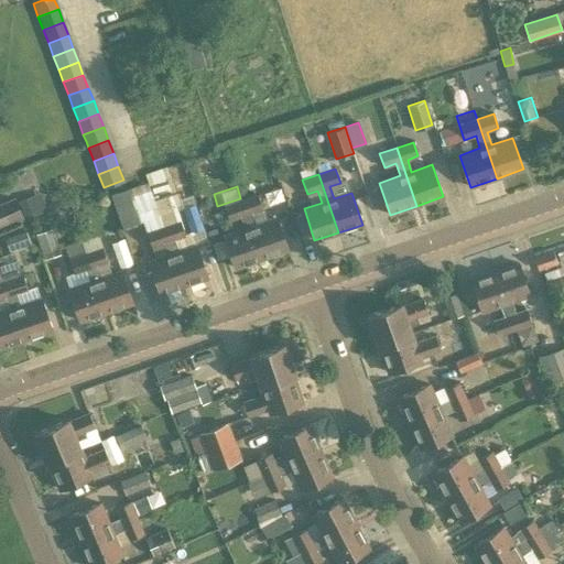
[(128,191),(111,195),(121,227),(138,221),(128,191)]
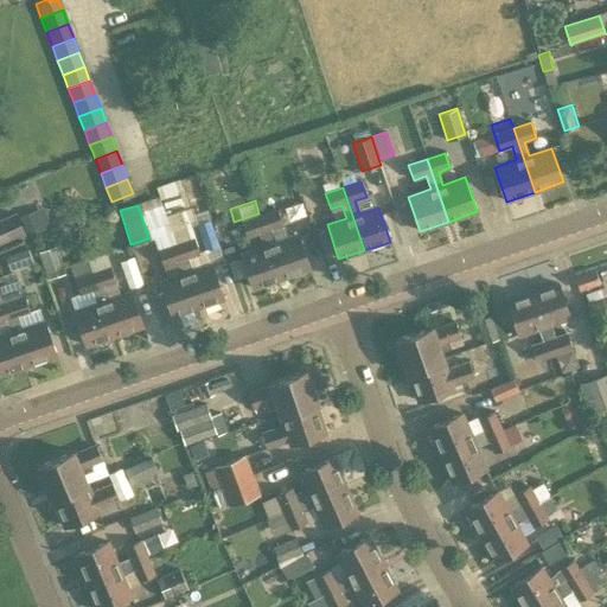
[(34,210),(19,216),(27,236),(43,230),(34,210)]
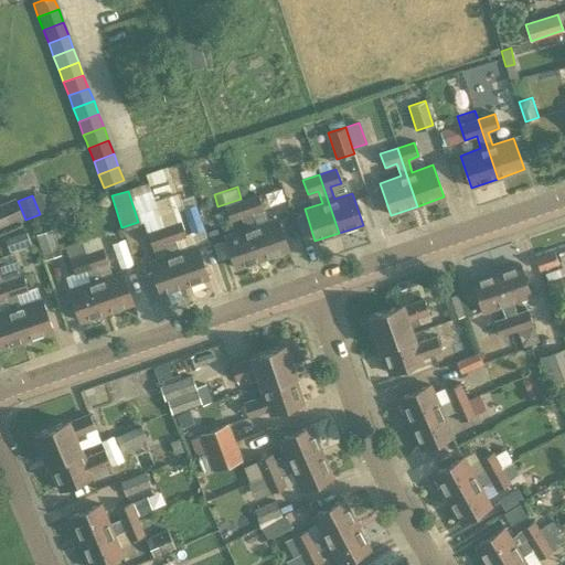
[(262,259),(288,251),(278,219),(257,225),(253,213),(263,210),(258,195),(242,201),(262,259)]
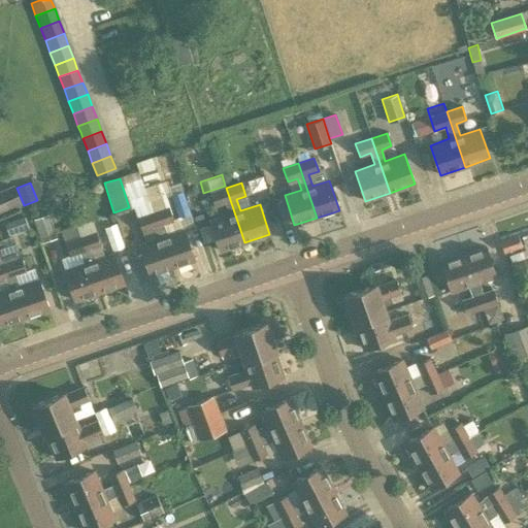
[(0,190),(0,215),(22,205),(12,185),(0,190)]
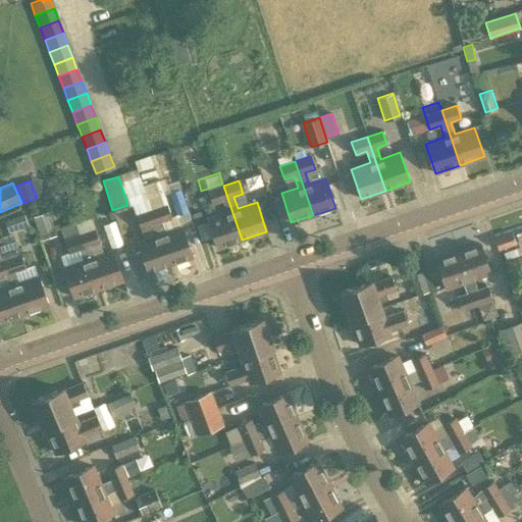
[(217,248),(242,240),(223,186),(207,191),(211,204),(222,201),(226,212),(207,219),(217,248)]
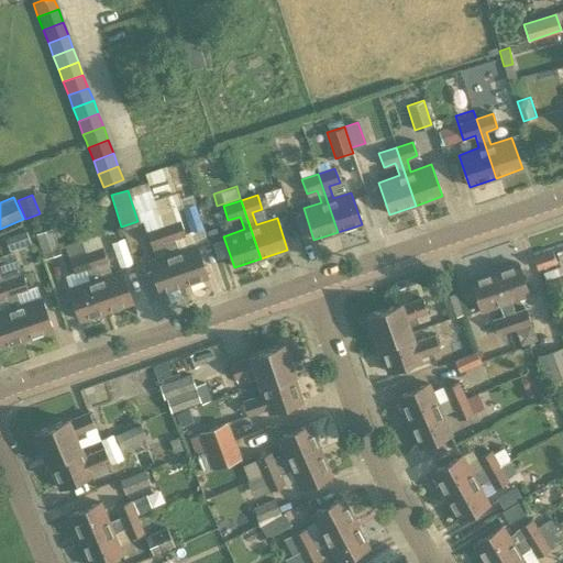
[(164,227),(184,285),(207,277),(196,245),(178,252),(174,239),(186,235),(180,221),(164,227)]
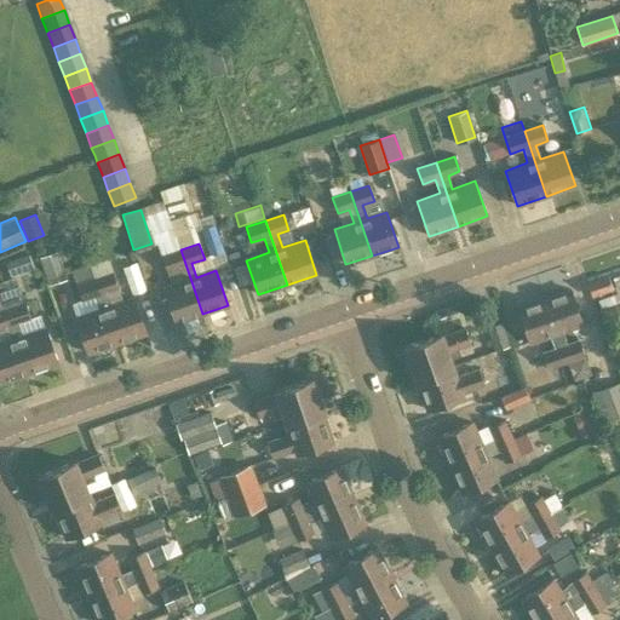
[(176,322),(202,314),(181,250),(161,256),(167,271),(178,268),(183,281),(165,288),(176,322)]
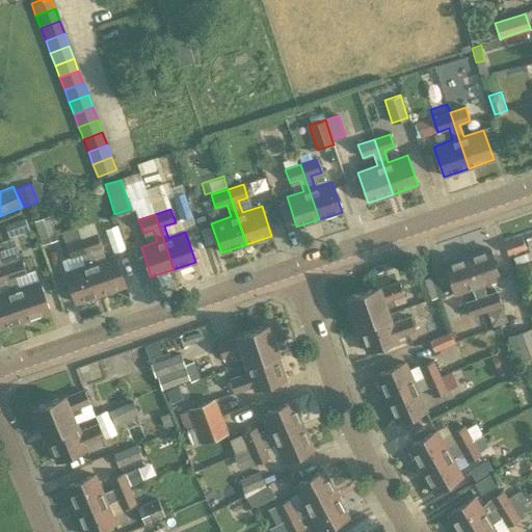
[(33,221),(34,223),(42,244),(56,239),(48,216),(33,221)]
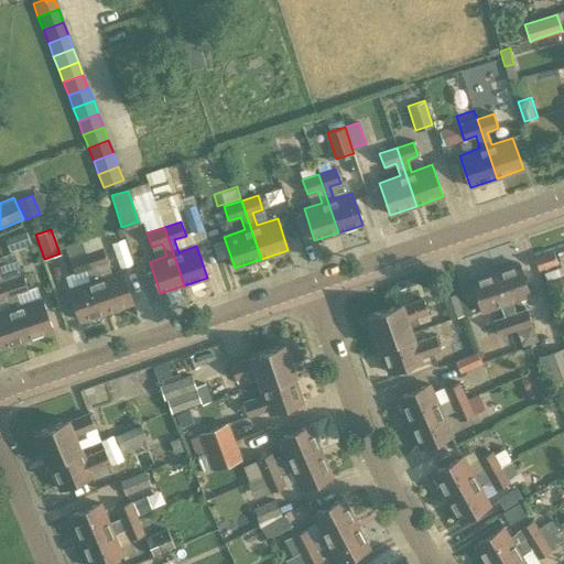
[(86,253),(106,312),(132,303),(121,271),(100,279),(97,266),(108,262),(102,248),(86,253)]
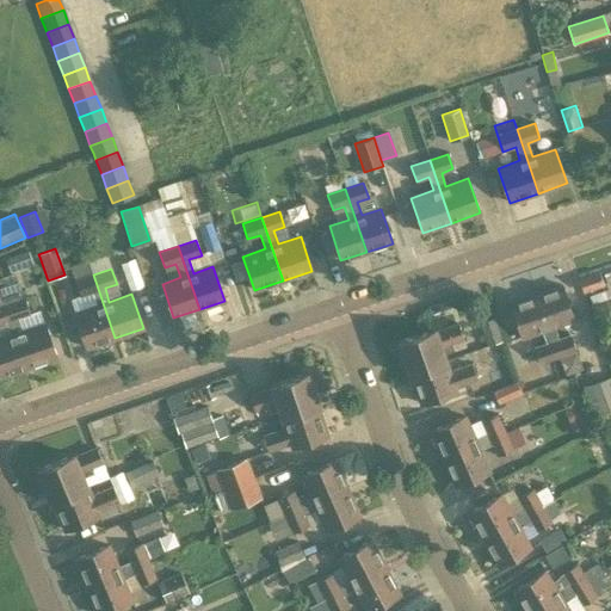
[(582,292),(604,285),(598,271),(578,278),(582,292)]
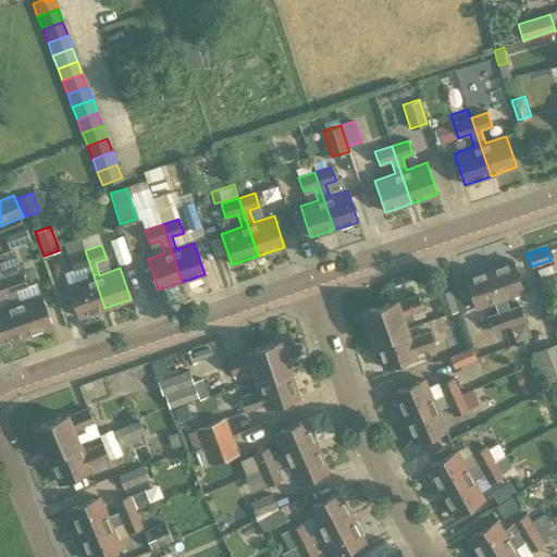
[(78,318),(104,308),(85,250),(69,256),(73,271),(84,267),(88,279),(67,286),(78,318)]
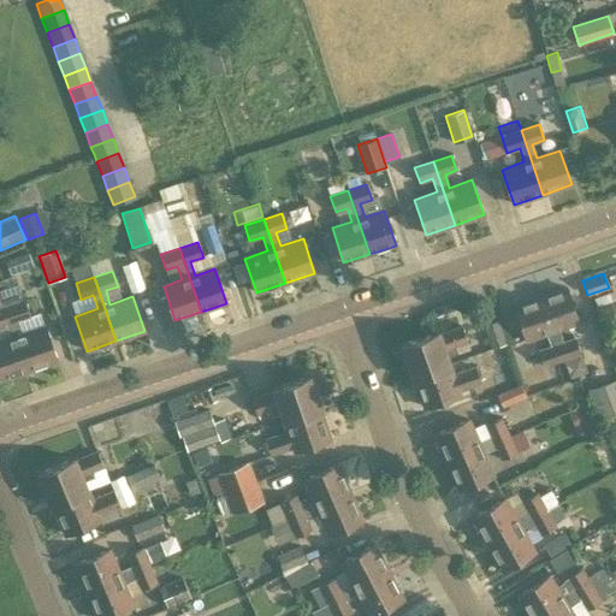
[(540,297),(562,360),(569,383),(587,377),(575,339),(563,343),(558,330),(579,323),(567,288),(540,297)]
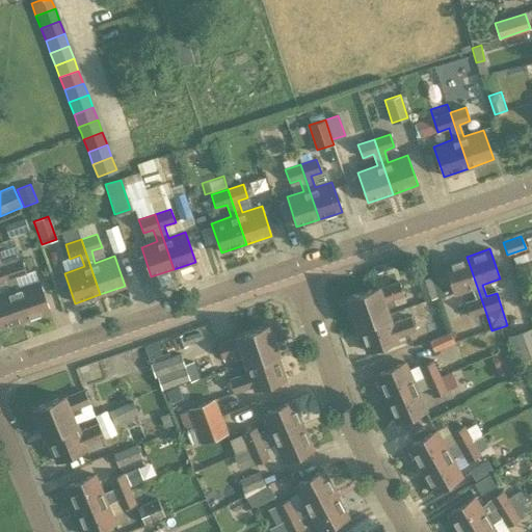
[(0,328),(24,321),(2,255),(0,249),(0,282),(4,281),(8,292),(0,295),(0,328)]
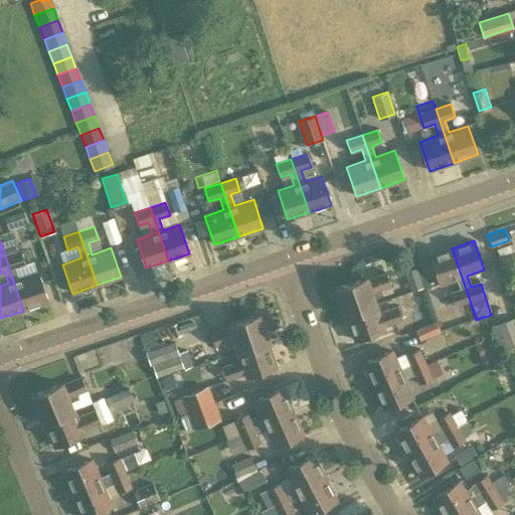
[(2,246),(23,311),(47,302),(38,273),(19,280),(15,268),(24,265),(17,241),(2,246)]
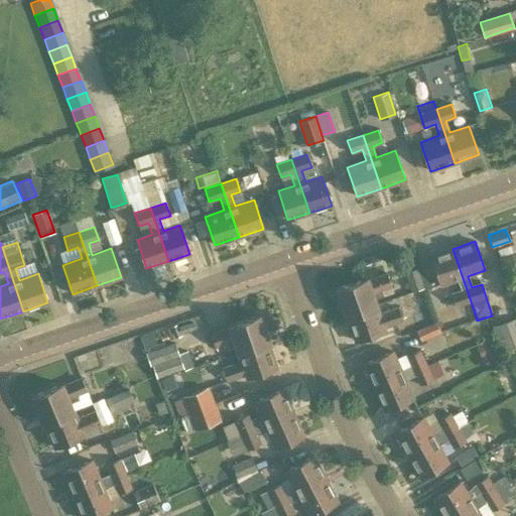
[(456,307),(471,301),(453,249),(430,256),(440,286),(458,280),(461,290),(450,294),(456,307)]
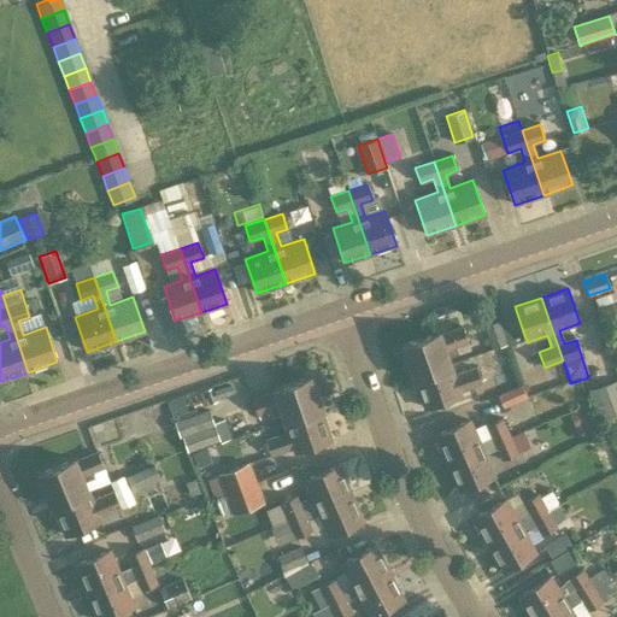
[(448,322),(444,306),(433,310),(438,325),(448,322)]
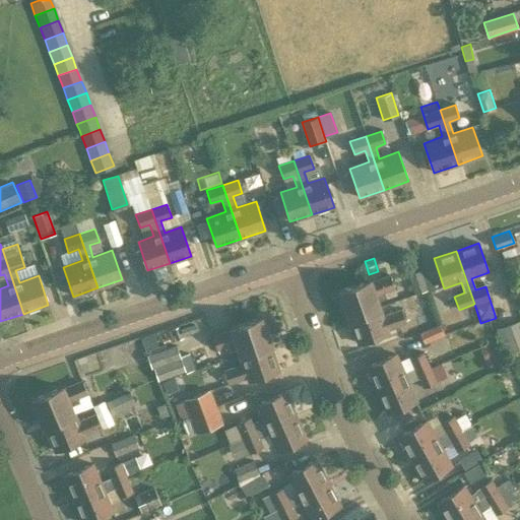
[(509,260),(509,268),(517,269),(518,260),(509,260)]
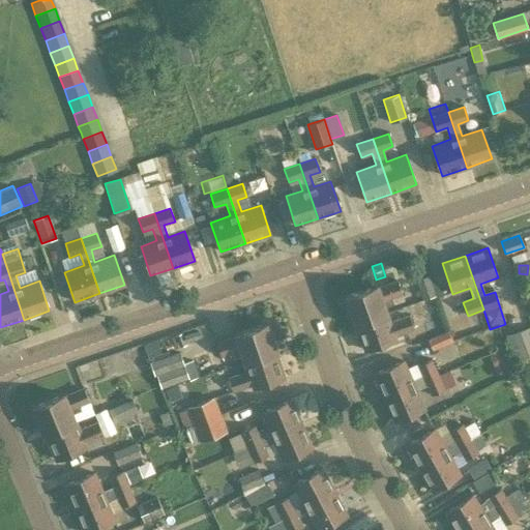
[(430,274),(416,278),(422,298),(436,294),(430,274)]
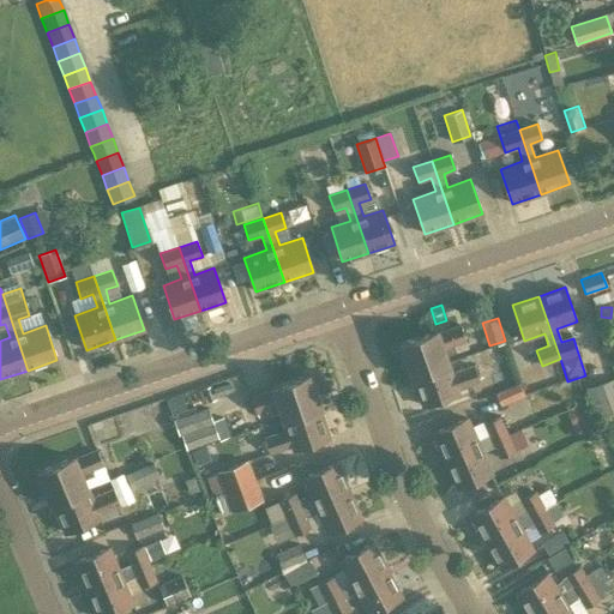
[(410,374),(446,362),(443,349),(465,342),(459,326),(437,333),(435,331),(399,344),(410,374)]
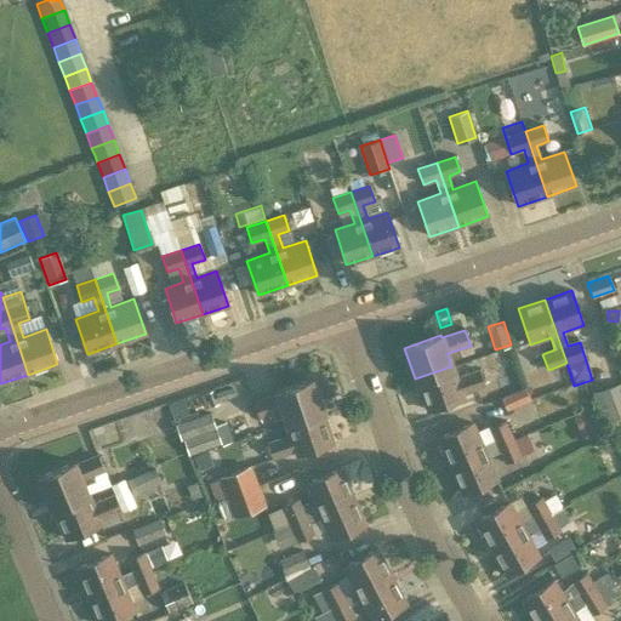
[(620,336),(609,341),(614,355),(620,353),(620,336)]
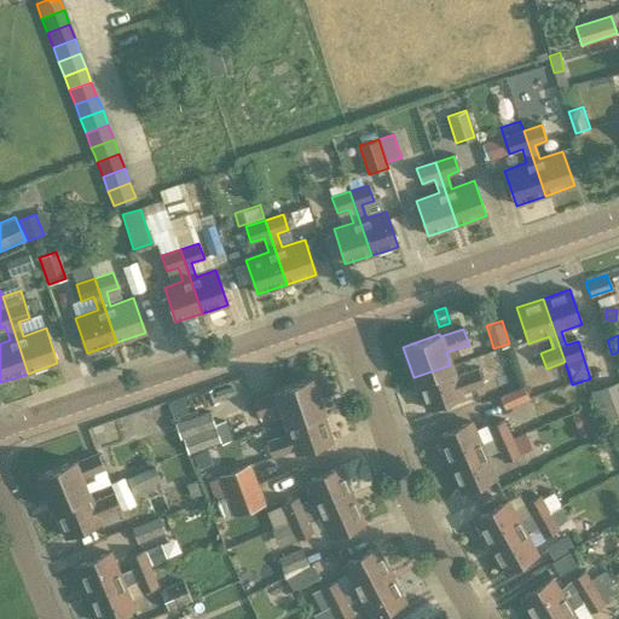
[(455,377),(450,365),(414,377),(415,381),(416,380),(427,409),(461,398),(460,393),(482,385),(478,369),(455,377)]
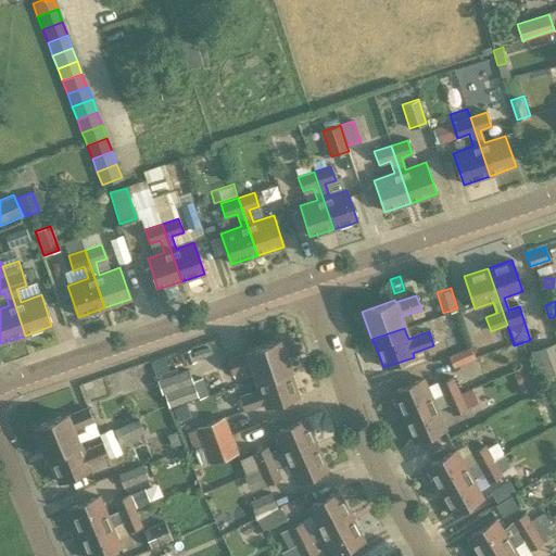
[(256,380),(290,368),(280,340),(247,351),(248,353),(227,361),(231,375),(242,370),(244,377),(254,374),(256,380)]
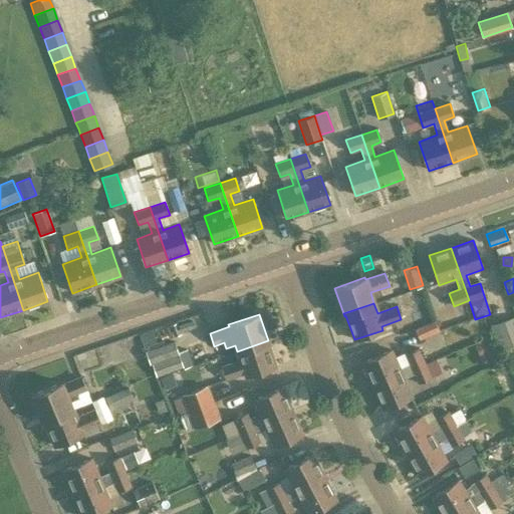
[(500,348),(513,343),(513,315),(491,324),(500,348)]
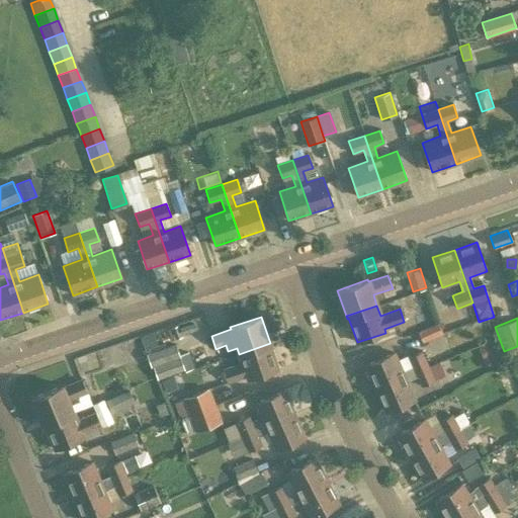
[(443,333),(439,323),(418,332),(422,341),(443,333)]
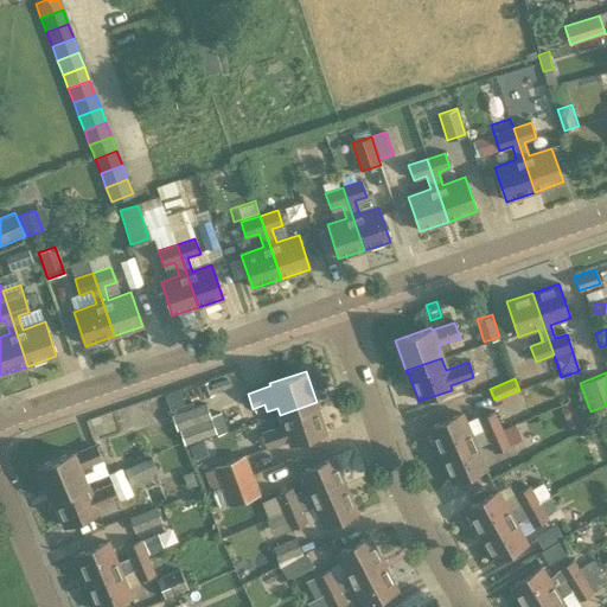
[(577,400),(560,407),(567,422),(583,415),(577,400)]
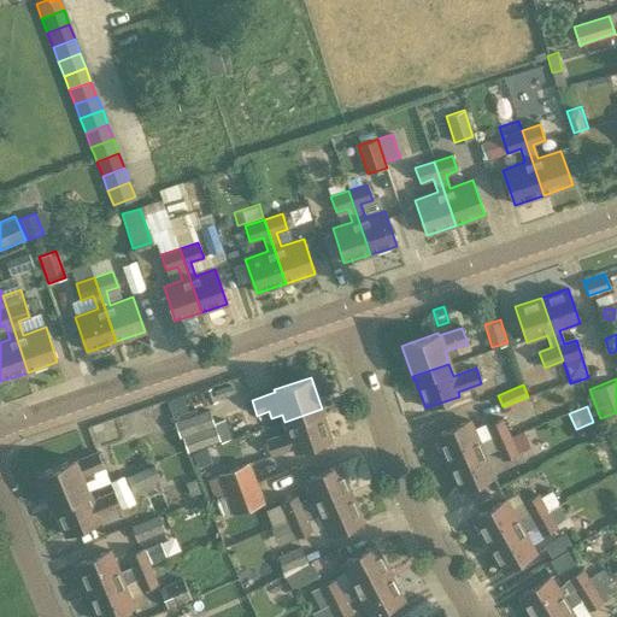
[(323,412),(322,409),(285,422),(288,433),(266,440),(271,457),(294,450),(295,453),(330,441),(321,412),(323,412)]
